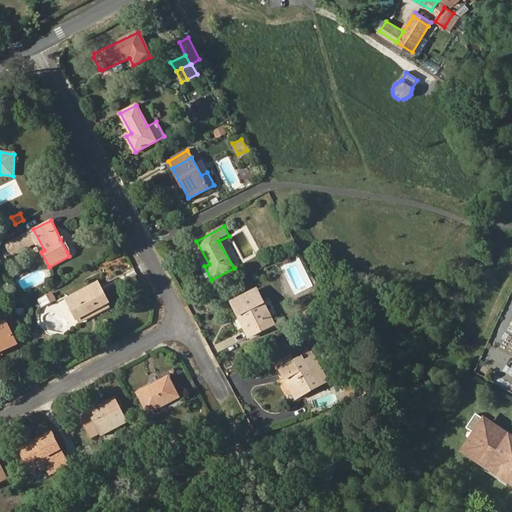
[(41,252),(44,250),(33,229),(27,233),(33,244),(36,243),(41,252)]
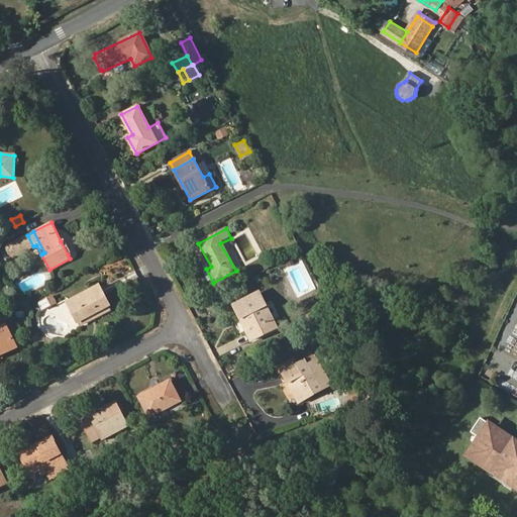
[(33,246),(27,235),(6,246),(12,257),(33,246)]
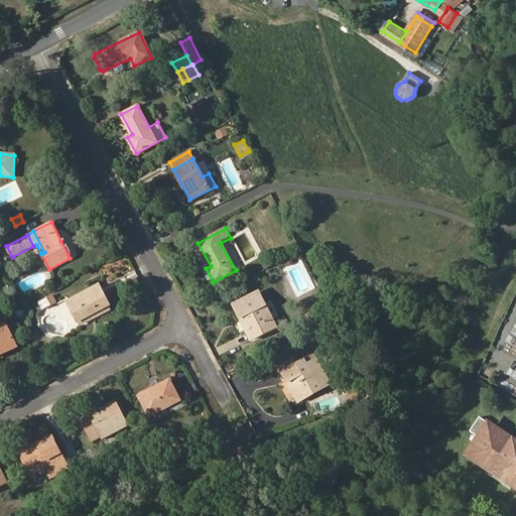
[(68,254),(71,252),(63,240),(60,241),(68,254)]
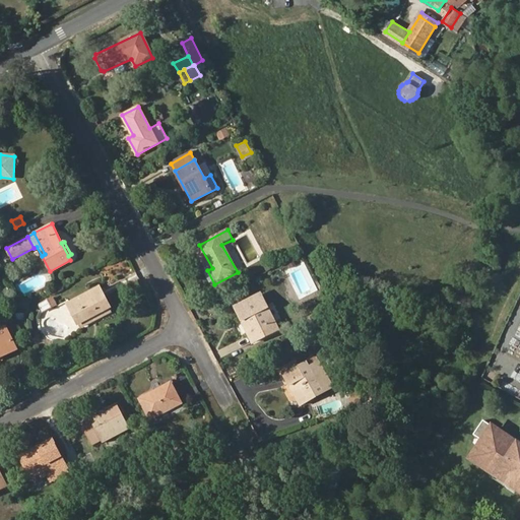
[(100,287),(68,304),(78,324),(100,313),(102,318),(112,312),(100,287)]
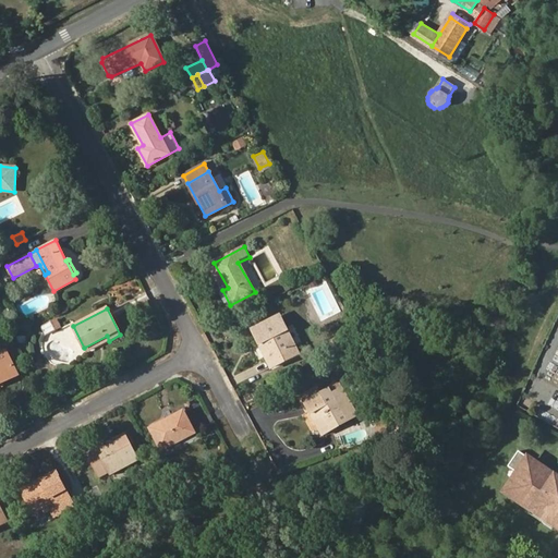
[(279,315),(252,329),(273,368),(300,354),(279,315)]
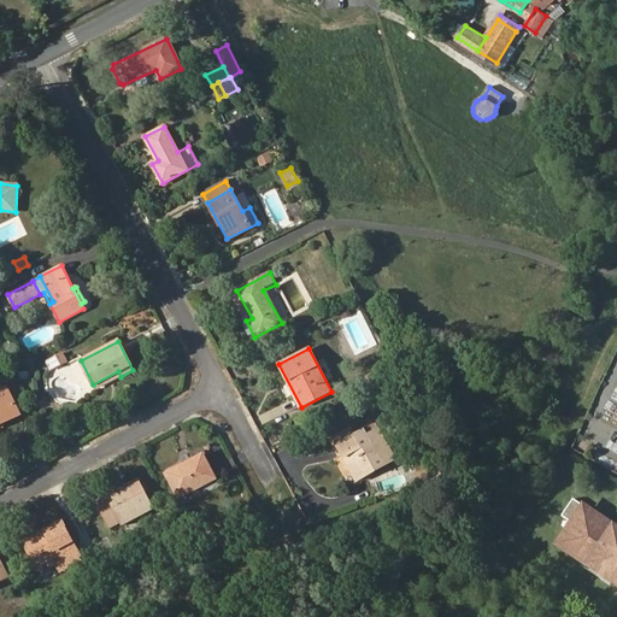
[(23,360),(18,352),(7,357),(12,365),(23,360)]
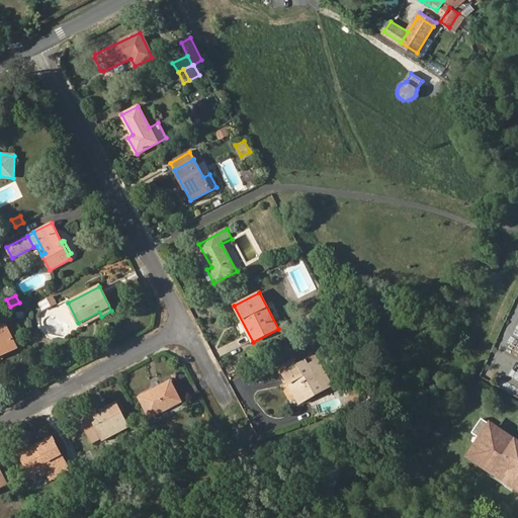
[(52,308),(47,299),(40,303),(44,311),(52,308)]
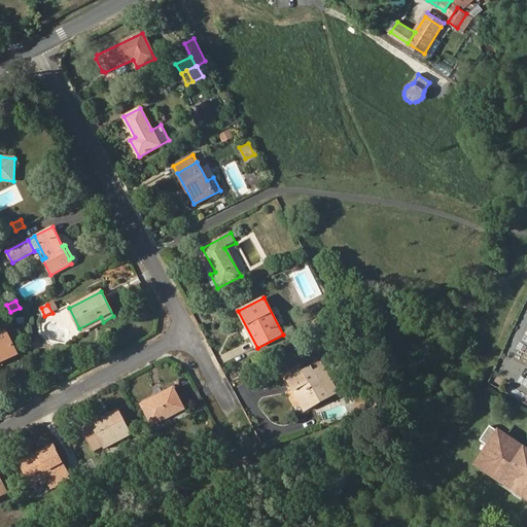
[(79,328),(81,332),(103,322),(101,317),(79,328)]
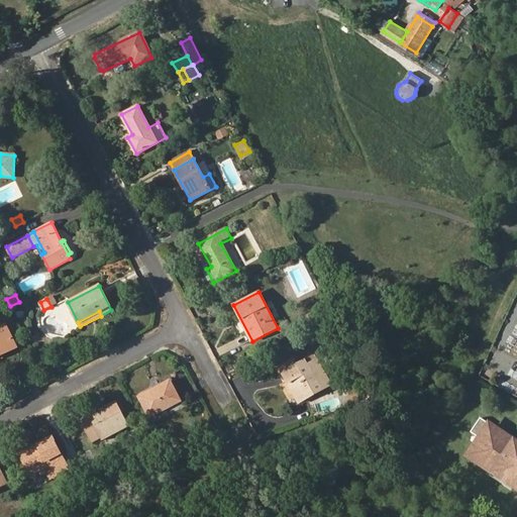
[(0,349),(14,343),(5,325),(0,327),(0,349)]
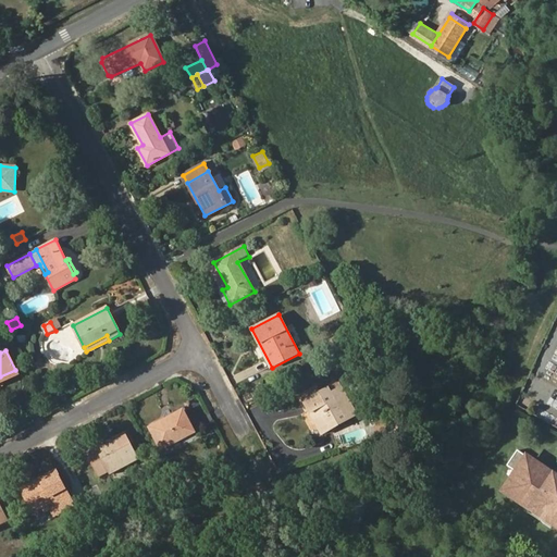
[(0,383),(19,374),(15,370),(0,376),(0,383)]
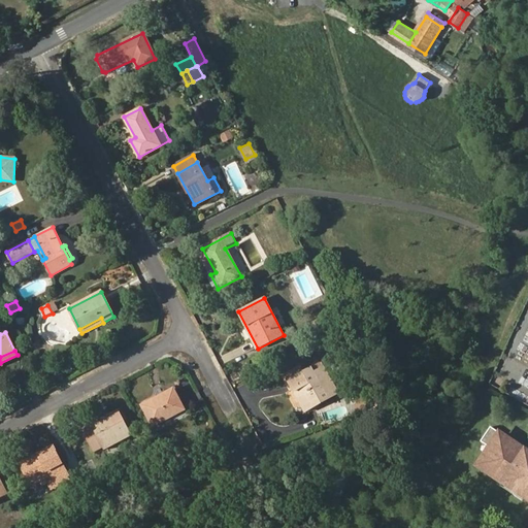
[(302,371),(287,378),(304,411),(338,394),(324,367),(315,372),(311,368),(302,372),(302,371)]
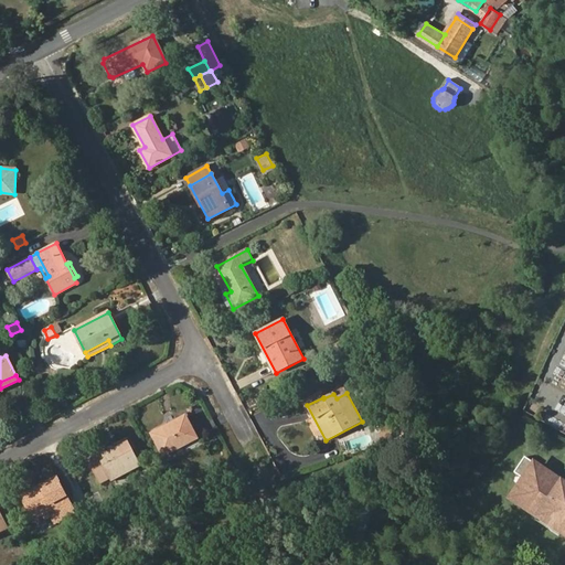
[(185,416),(152,434),(164,456),(198,438),(185,416)]
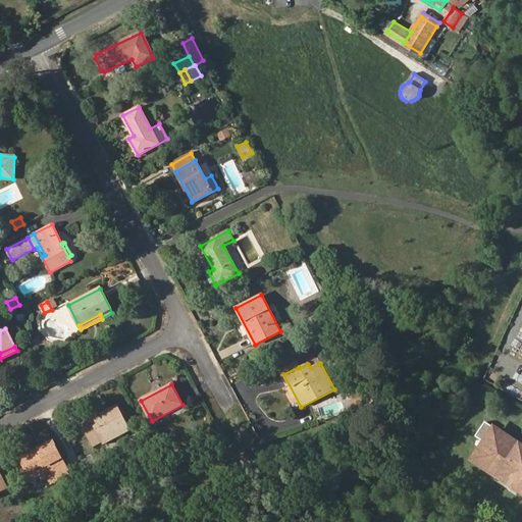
[(81,423),(93,448),(102,442),(101,441),(128,427),(117,405),(81,423)]
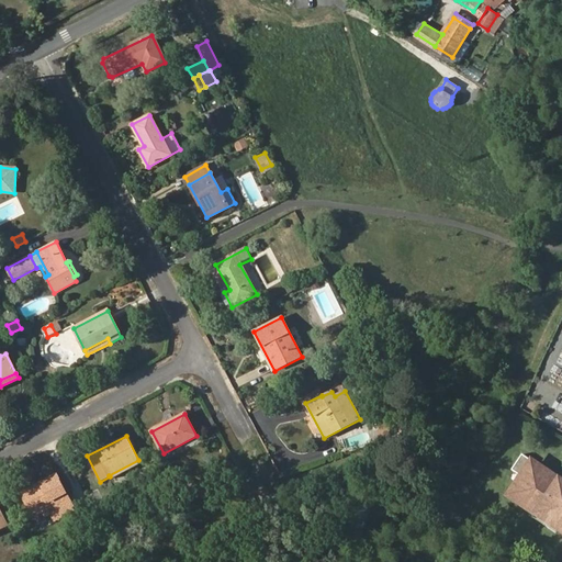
[(561,481),(546,470),(542,473),(529,464),(531,461),(523,454),(512,470),(520,476),(507,496),(561,531),(561,481)]
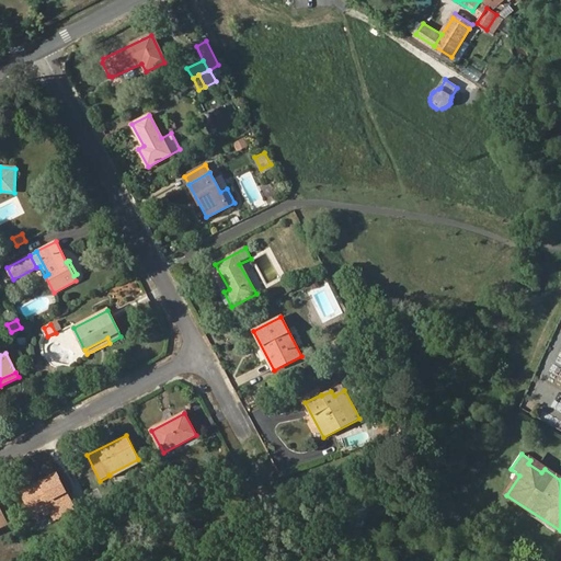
[(110,476),(111,479),(140,462),(138,459),(109,474),(110,476)]
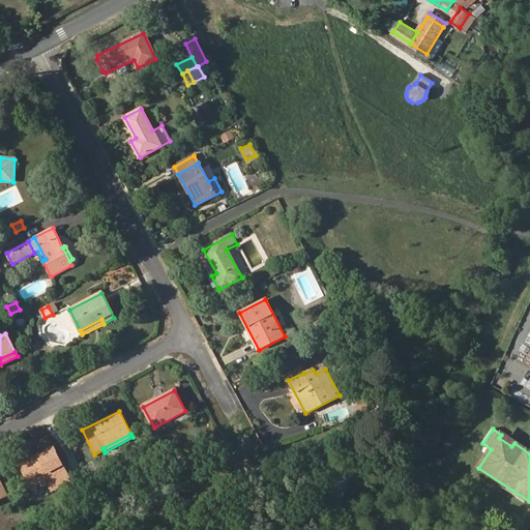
[(514,443),(501,435),(499,438),(511,446),(514,443)]
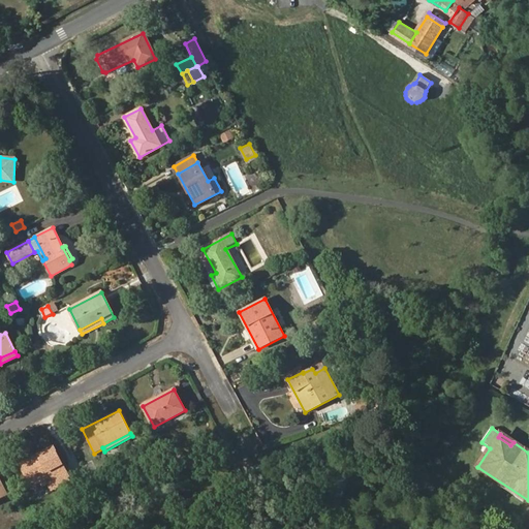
[(34,457),(36,461),(23,468),(32,487),(41,483),(43,487),(49,484),(52,490),(70,479),(53,446),(34,457)]
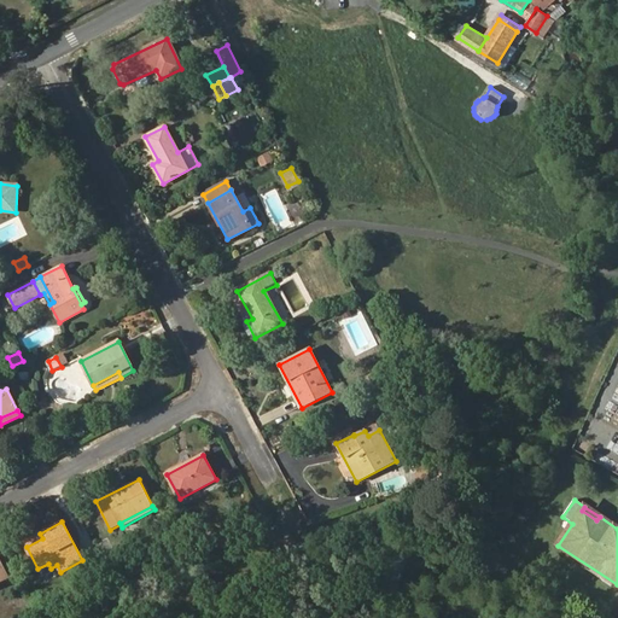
[(40,534),(23,541),(27,547),(42,538),(40,534)]
